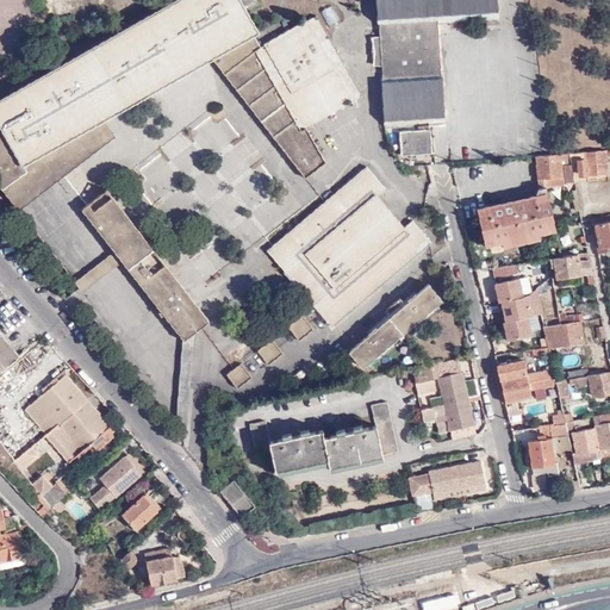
[(0,186),(2,190),(27,170),(23,165),(81,131),(103,118),(126,105),(211,57),(223,50),(253,88),(296,143),(285,153),(305,178),(325,162),(306,128),(362,95),(316,16),(261,48),(253,33),(257,31),(240,0),(178,0),(106,41),(0,100),(0,186)]
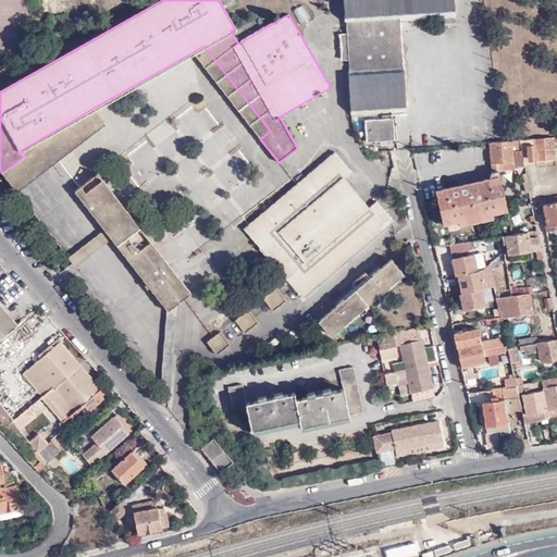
[(348,51),(348,60),(349,69),(348,69),(351,113),(407,110),(404,65),(403,65),(400,21),(456,16),(454,0),(343,0),(345,24),(346,24),(347,33),(347,42),(341,42),(339,42),(341,48),(341,53),(341,54),(342,51),(348,51)]
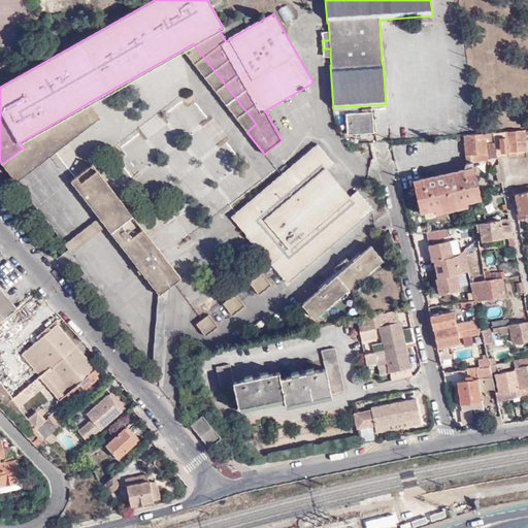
[(225,104),(246,132),(256,124),(219,76),(193,43),(183,50),(225,104)]
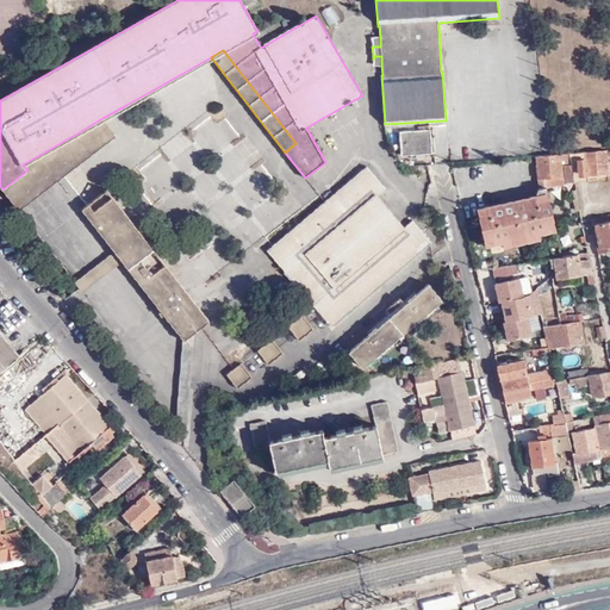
[(27,170),(2,190),(19,212),(117,135),(103,118),(81,131),(23,165),(27,170)]
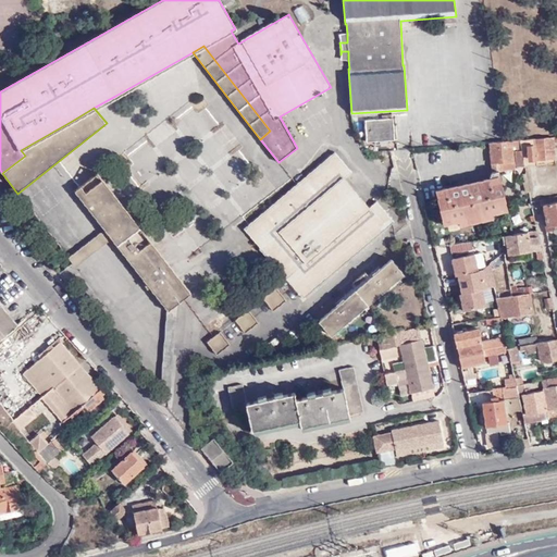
[(384,128),(387,140),(395,139),(393,118),(366,120),(366,128),(384,128)]
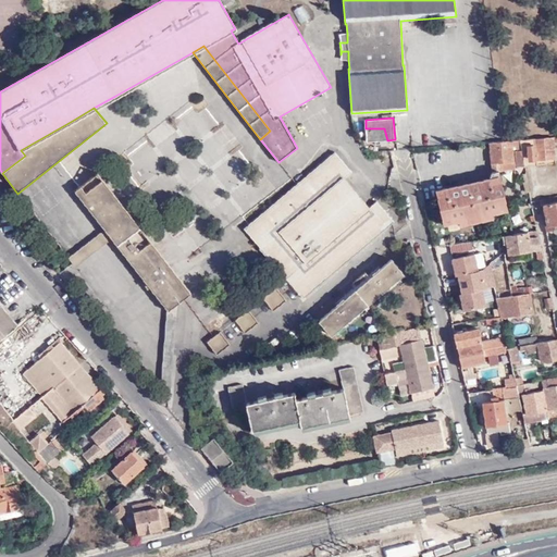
[(367,141),(387,140),(384,128),(366,128),(367,141)]
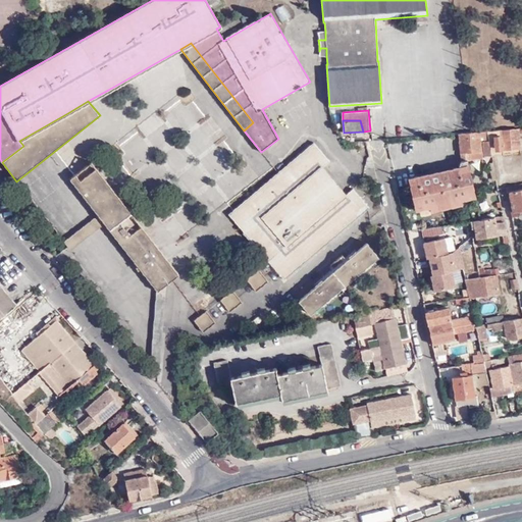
[(521,127),(486,132),(487,137),(493,137),(494,149),(502,148),(502,149),(519,148),(518,133),(521,132),(521,127)]
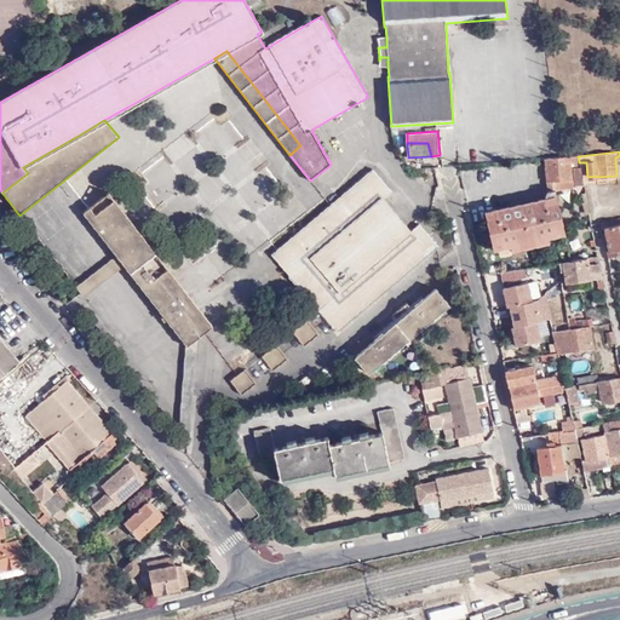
[(579,162),(578,156),(562,158),(544,159),(547,190),(555,190),(558,190),(557,181),(570,179),(569,164),(579,162)]
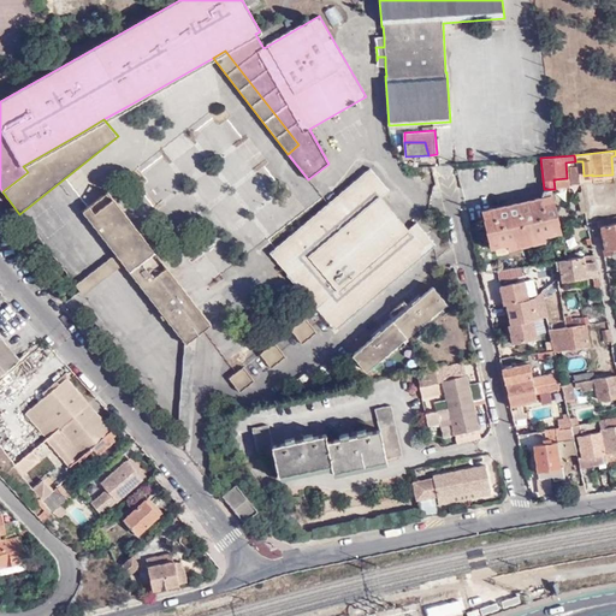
[(580,185),(576,167),(569,169),(573,185),(580,185)]
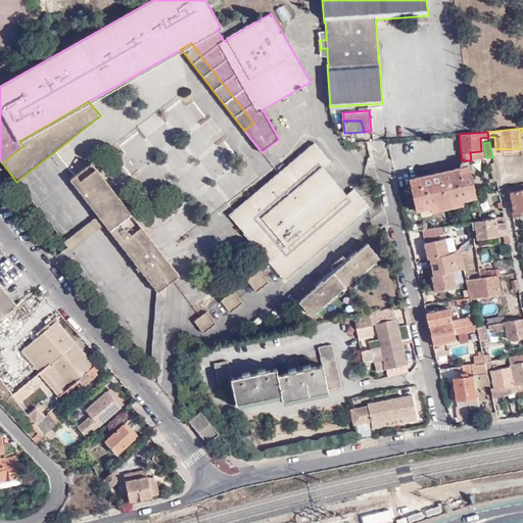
[(230,216),(245,234),(252,228),(276,255),(270,262),(284,279),(369,207),(353,189),(347,195),(324,168),(330,161),(315,143),(230,216)]
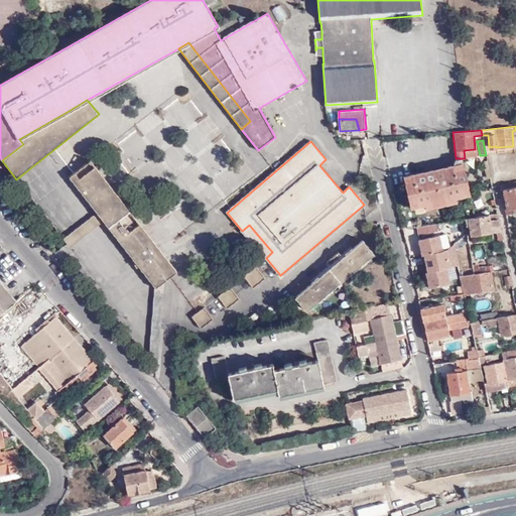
[(268,145),(261,150),(269,163),(277,158),(268,145)]
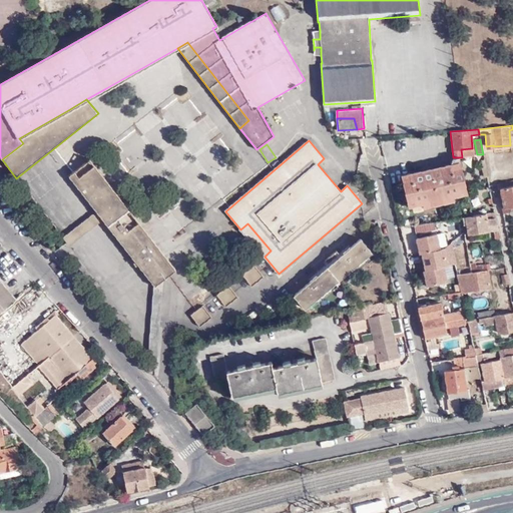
[(473,156),(472,148),(461,149),(462,157),(473,156)]
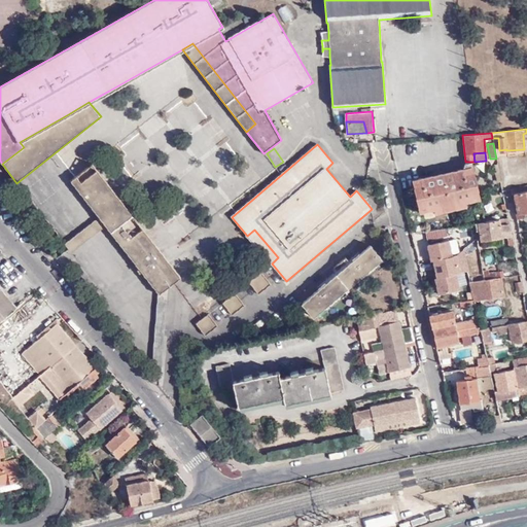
[(471,162),(465,162),(461,170),(412,180),(419,211),(433,208),(434,213),(466,206),(465,201),(480,198),(471,162)]
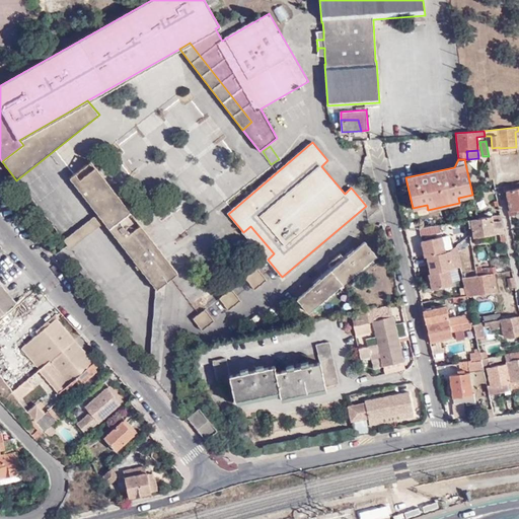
[(159,258),(173,277),(178,273),(144,227),(92,160),(87,164),(120,206),(159,258)]
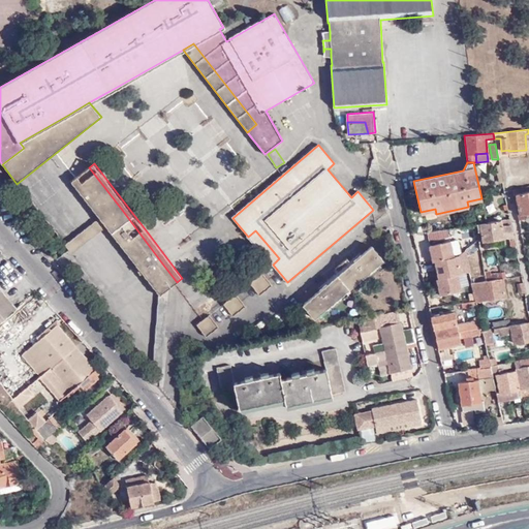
[(88,201),(100,217),(106,226),(138,267),(159,293),(167,305),(168,288),(177,282),(162,263),(122,210),(89,167),(71,181),(88,201)]
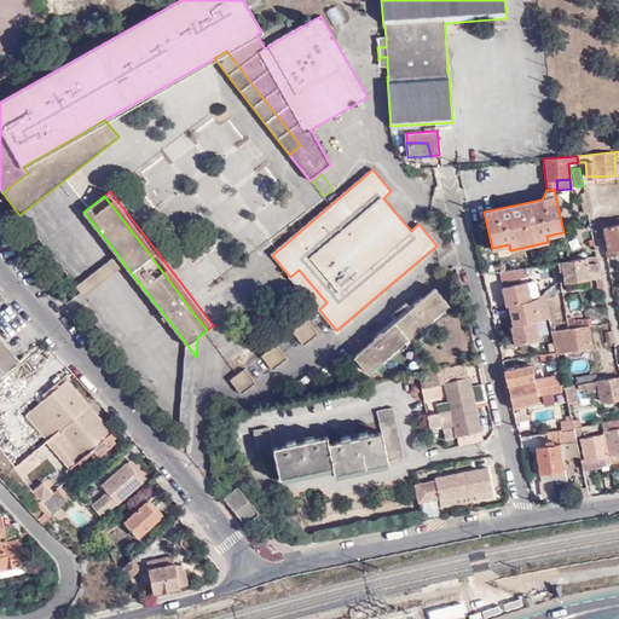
[(618,248),(618,217),(599,221),(600,229),(603,227),(605,238),(602,238),(605,252),(618,248)]
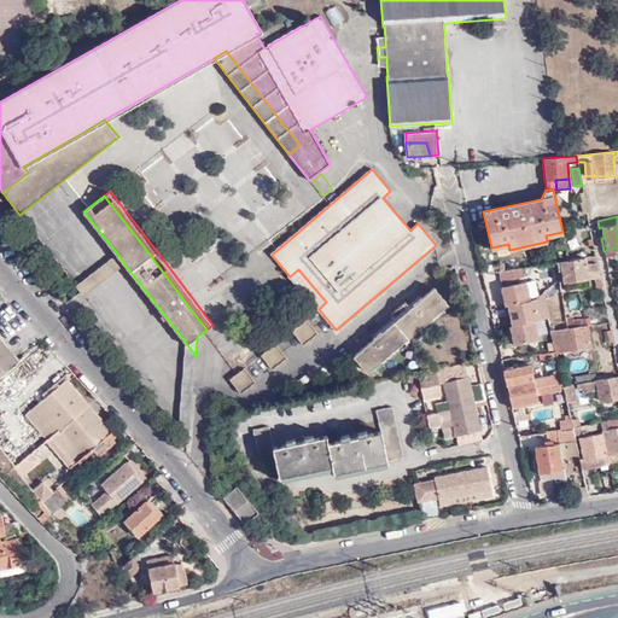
[(117,254),(87,277),(99,285),(124,264),(117,254)]
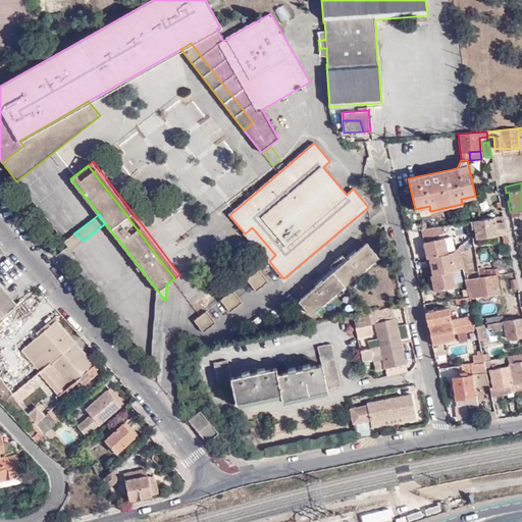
[(504,215),(494,216),(497,235),(502,233),(507,232),(504,215)]
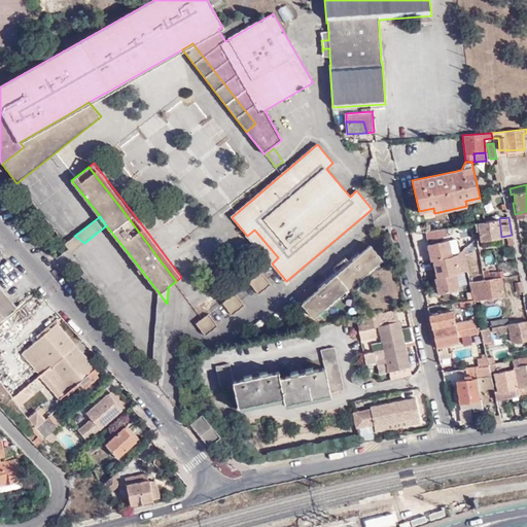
[(499,218),(475,222),(476,231),(477,240),(501,237),(499,218)]
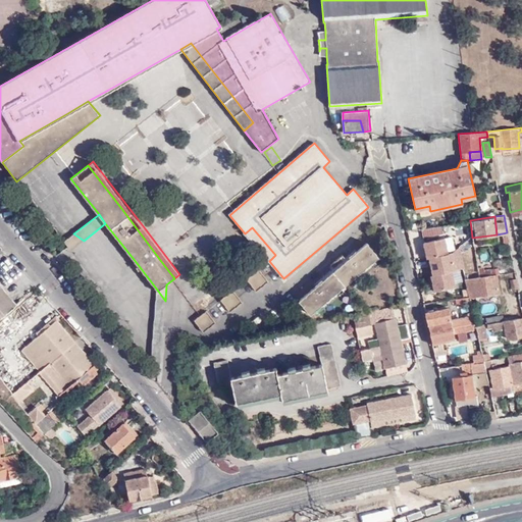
[(252,227),(245,233),(257,247),(269,261),(275,255),(252,227)]
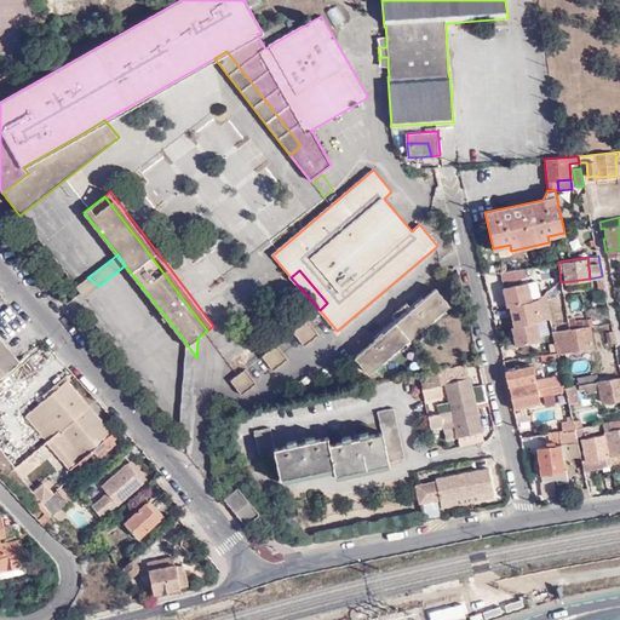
[(561,282),(560,271),(540,274),(541,281),(528,283),(533,305),(546,303),(545,294),(563,292),(561,282)]
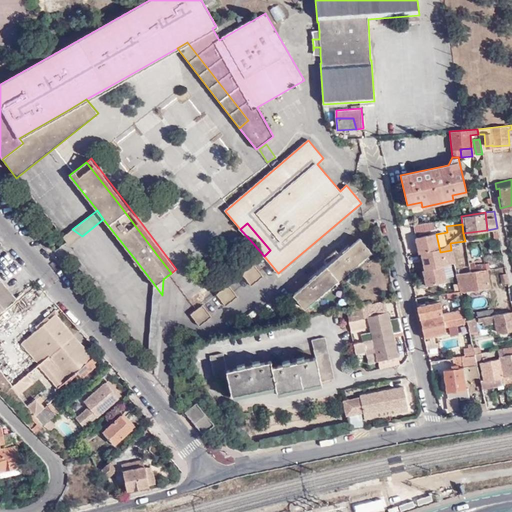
[(82,236),(72,229),(63,236),(70,245),(82,236)]
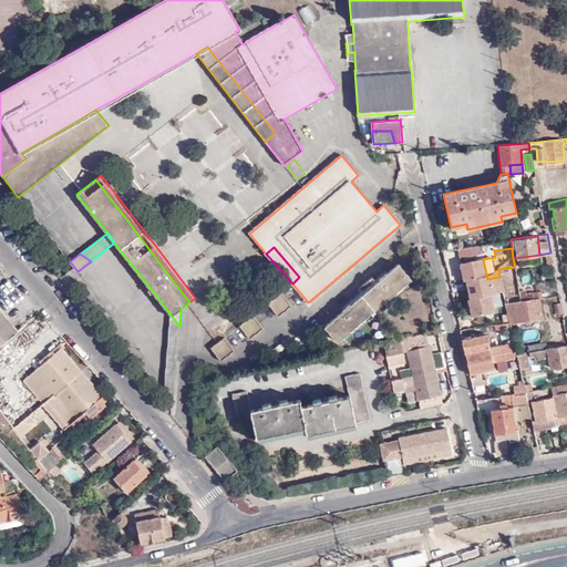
[(395,286),(405,279),(409,276),(399,264),(326,326),(338,341),(349,331),(357,325),(360,321),(361,320),(359,317),(368,309),(372,307),(374,310),(385,300),(399,289),(395,286)]
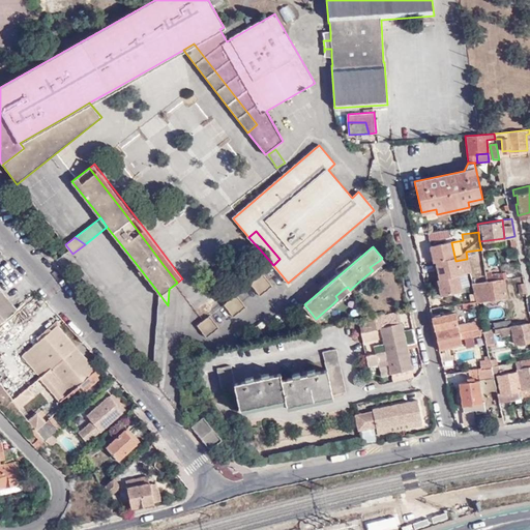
[(383,266),(379,261),(370,267),(373,270),(360,281),(363,283),(383,266)]
